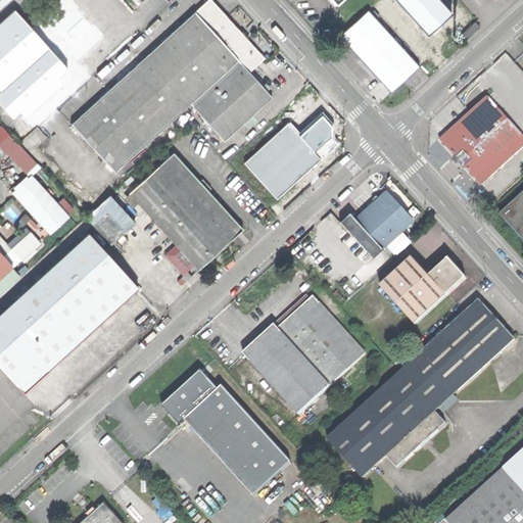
[(208,0),(72,125),(115,173),(190,104),(224,141),(272,98),(260,85),(248,72),(264,58),(226,16),(210,0),(208,0)]
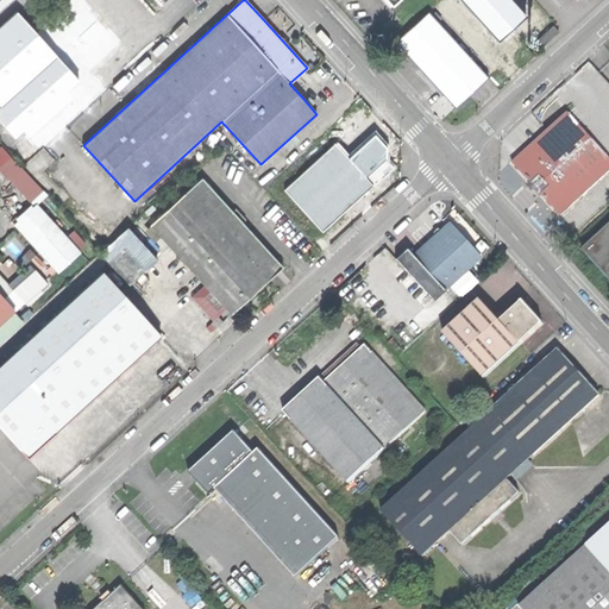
[(17,12),(0,26),(0,105),(23,131),(67,90),(45,67),(56,57),(42,41),(17,12)]
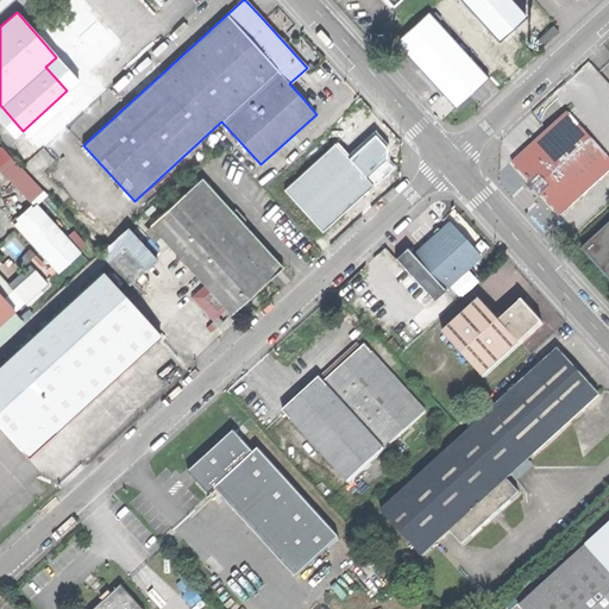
[(470,95),(489,77),(429,12),(396,43),(454,108),(470,95)]
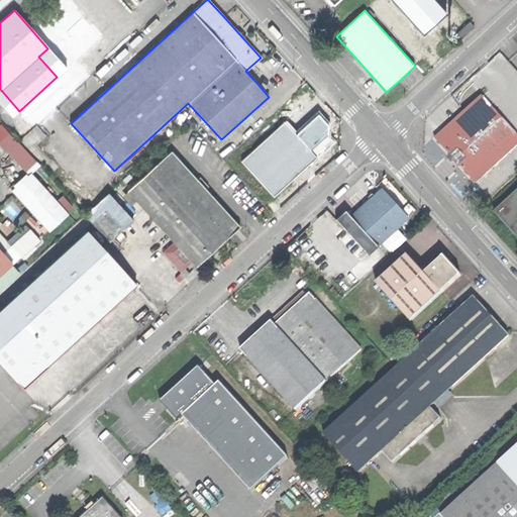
[(457,34),(462,39),(476,27),(471,22),(457,34)]
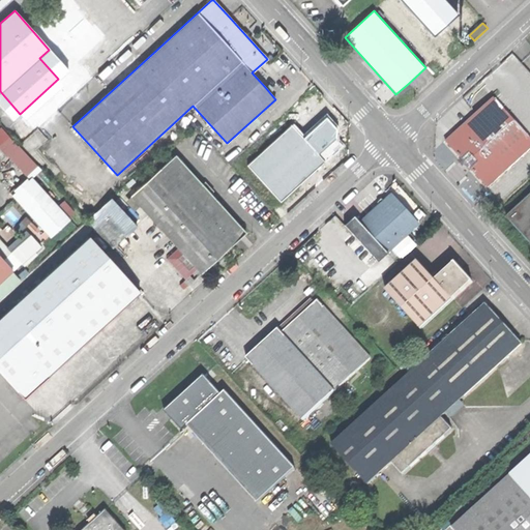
[(68,70),(49,50),(39,58),(58,79),(68,70)]
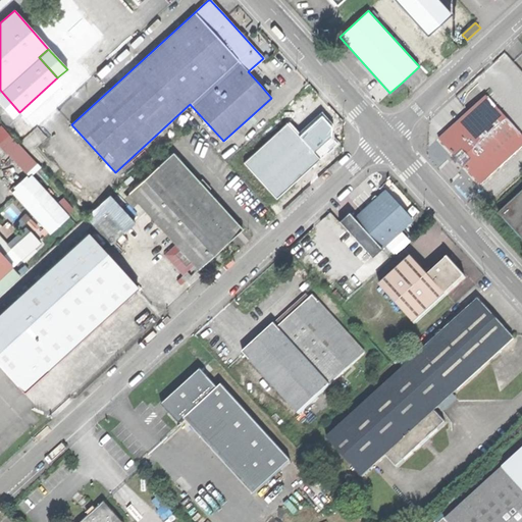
[(464,165),(481,186),(521,148),(521,136),(487,98),(440,140),(459,159),(457,161),(459,164),(462,167),(464,165)]
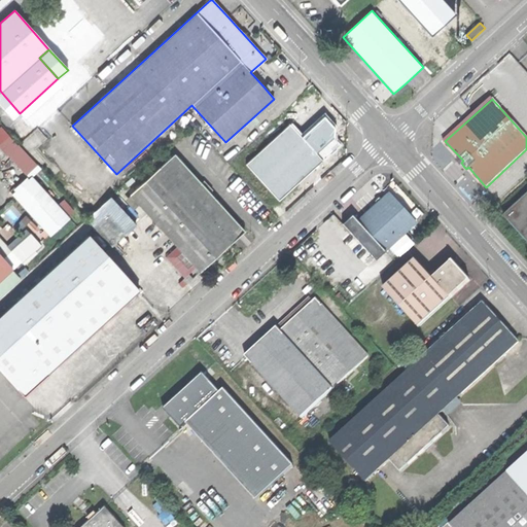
[(0,145),(8,154),(20,143),(2,125),(0,127),(0,145)]
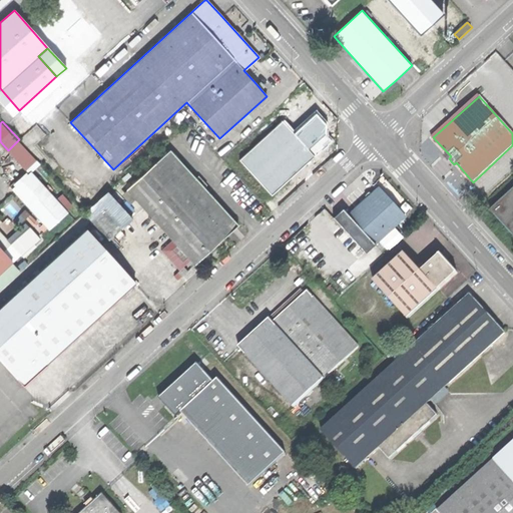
[(240,160),(273,195),(315,157),(301,141),(283,121),(240,160)]
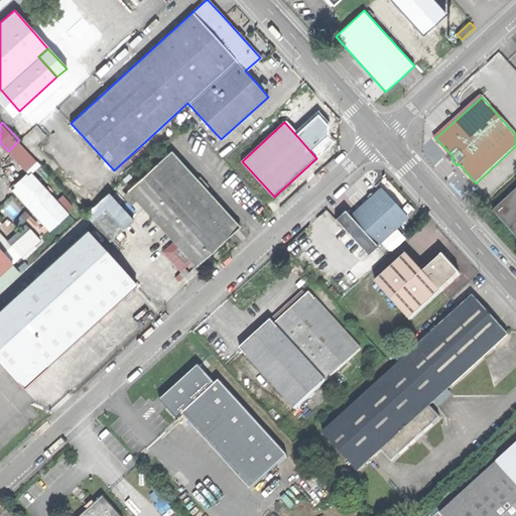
[(220,245),(241,226),(172,151),(129,191),(197,266),(220,245)]
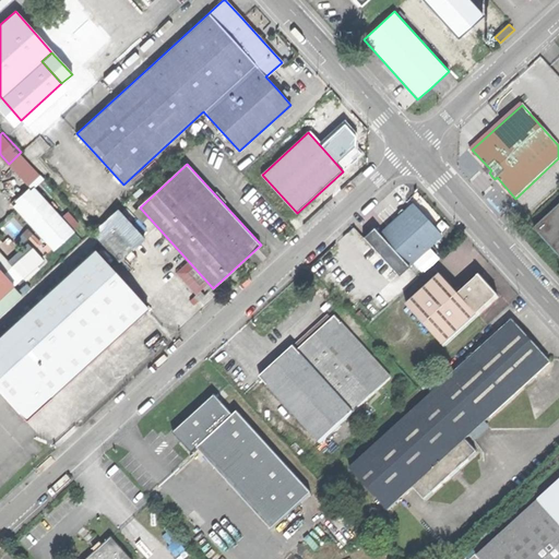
[(14,201),(52,250),(75,233),(37,183),(14,201)]
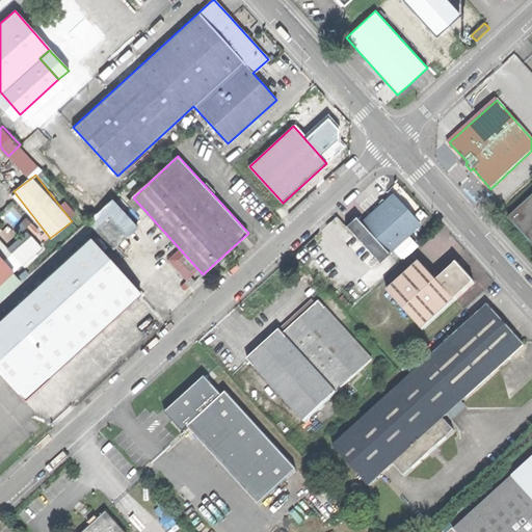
[(354,232),(381,262),(424,224),(396,193),(388,201),(386,198),(381,203),(383,205),(354,232)]
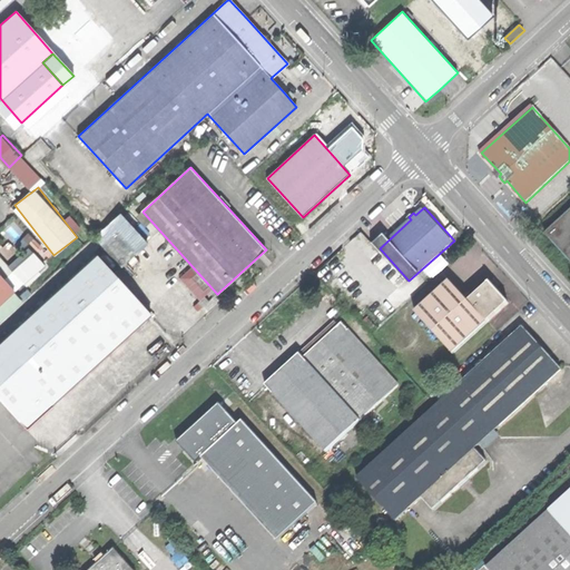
[(569,218),(560,228),(563,233),(554,242),(566,254),(569,258),(569,218)]
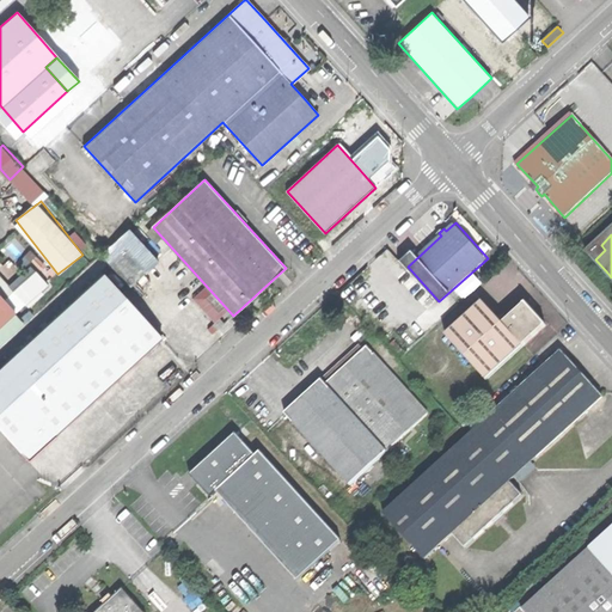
[(591,255),(595,259),(605,250),(601,245),(591,255)]
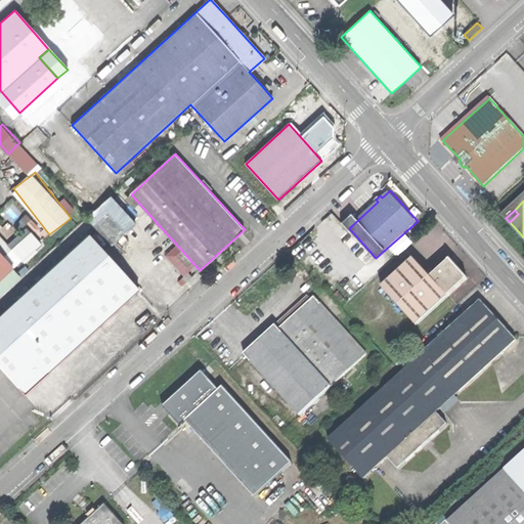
[(94,228),(113,249),(125,237),(106,217),(94,228)]
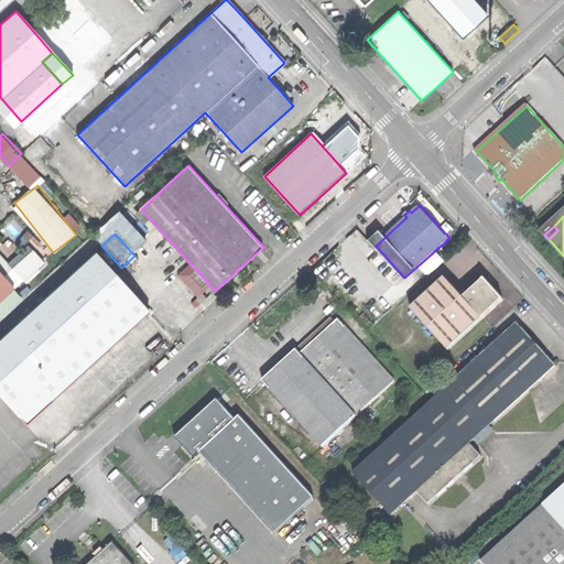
[(133,297),(94,253),(0,337),(0,372),(22,398),(120,308),(133,297)]
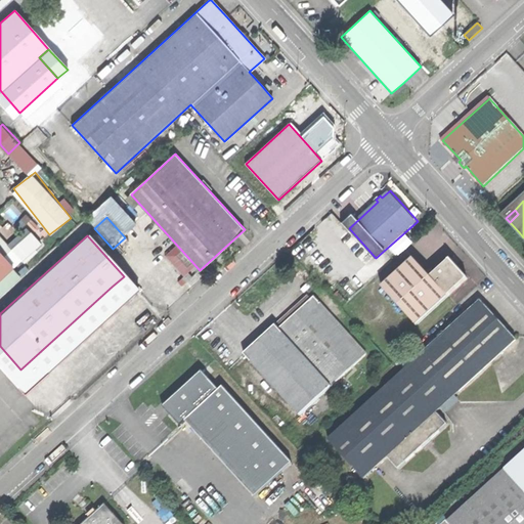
[(0,237),(0,255),(10,267),(19,259),(0,237)]
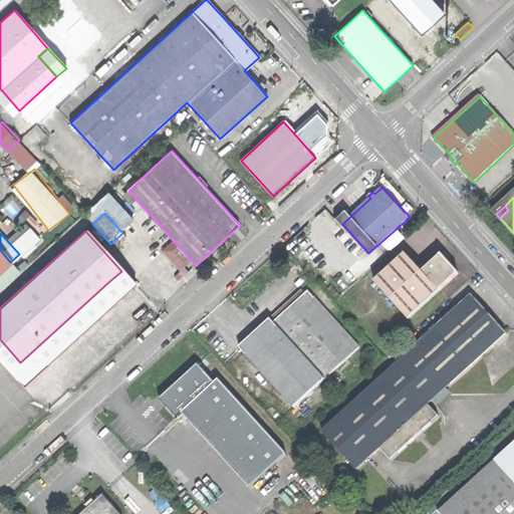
[(0,271),(10,262),(0,250),(0,271)]
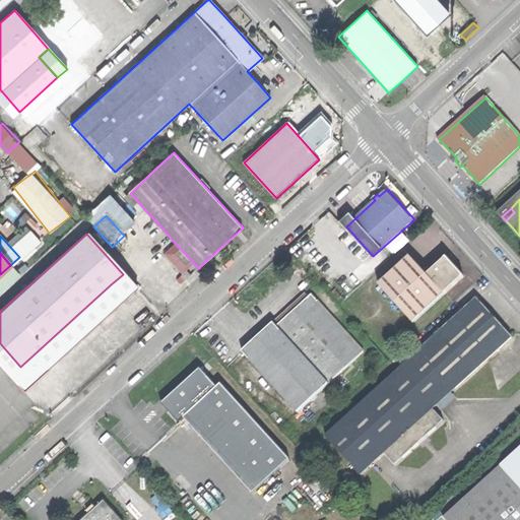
[(413,258),(382,286),(415,324),(467,278),(457,267),(450,259),(430,276),(413,258)]
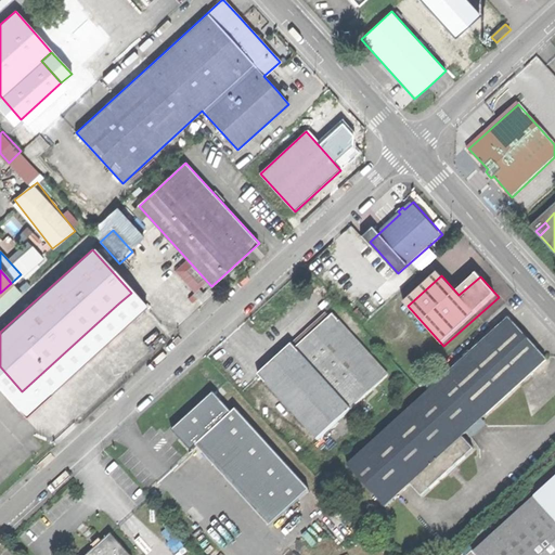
[(16,288),(21,292),(29,283),(25,280),(16,288)]
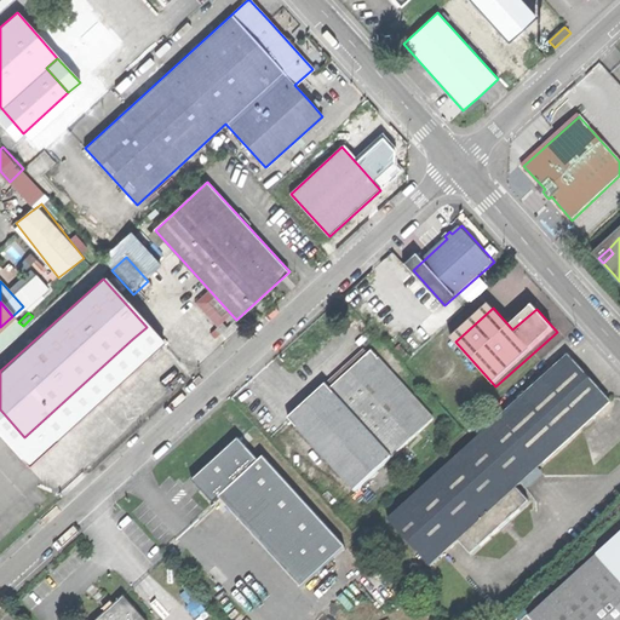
[(214,329),(219,334),(227,328),(222,322),(214,329)]
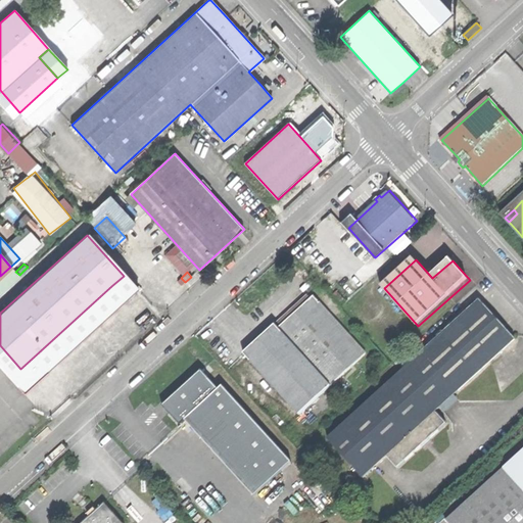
[(137,290),(124,276),(111,286),(125,300),(137,290)]
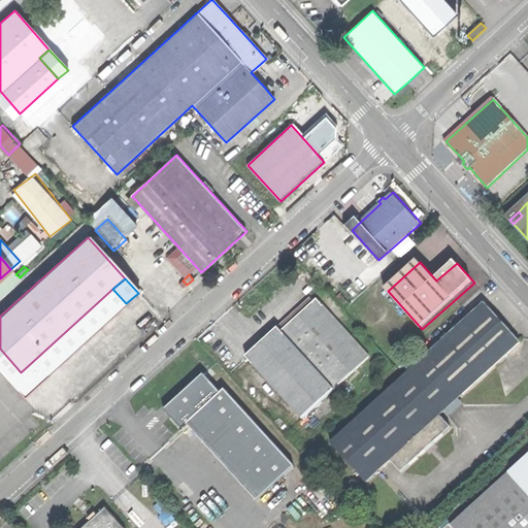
[(126,303),(112,289),(21,372),(34,387),(83,342),(126,303)]
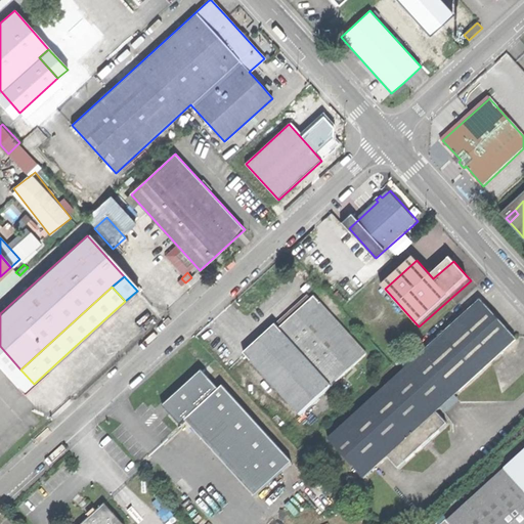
[(246,354),(301,416),(368,355),(316,297),(280,330),(277,325),(264,337),(246,354)]
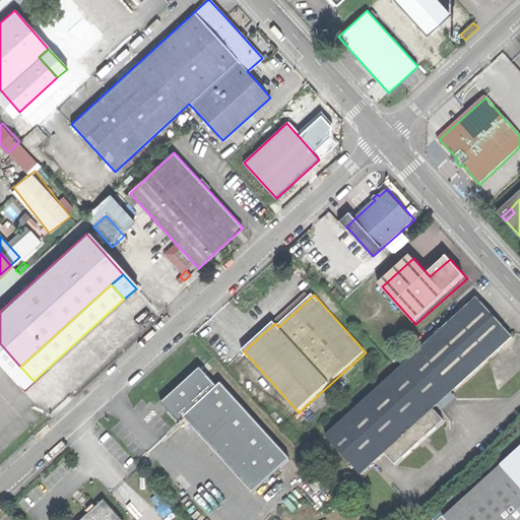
[(479,300),(328,437),(363,474),(386,454),(397,466),(446,421),(436,409),(514,337),(497,319),(479,300)]
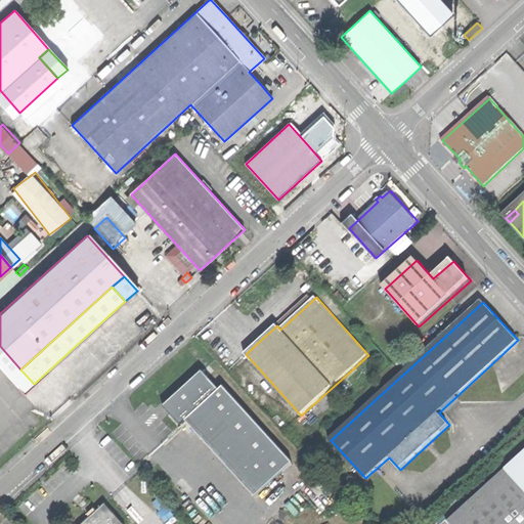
[(0,369),(22,394),(34,384),(20,369),(0,346),(0,369)]
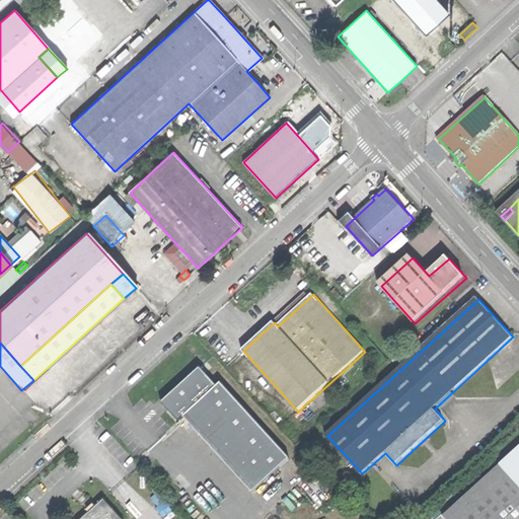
[(253,493),(291,459),(222,384),(218,387),(201,369),(183,385),(163,402),(181,422),(186,419),(253,493)]
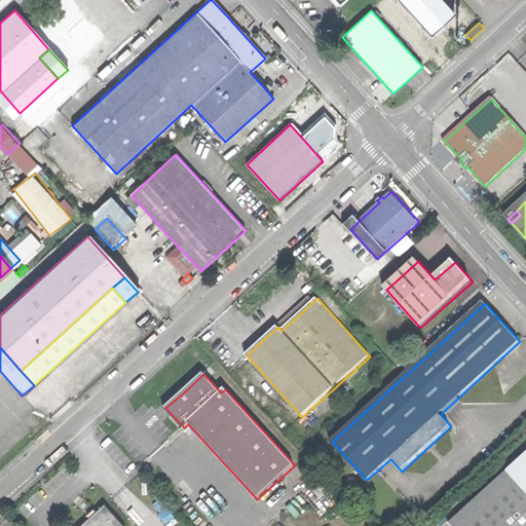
[(525,490),(525,456),(509,472),(525,490)]
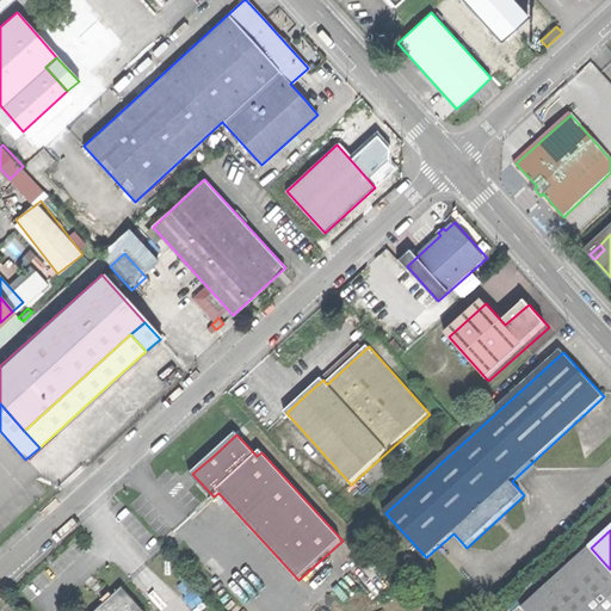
[(610,610),(610,569),(591,548),(524,610),(610,610)]
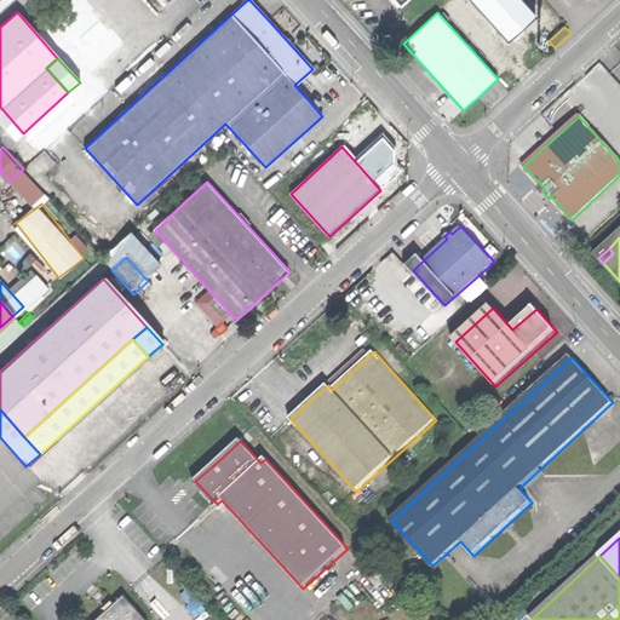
[(99,619),(148,619),(127,596),(104,616),(99,619)]
